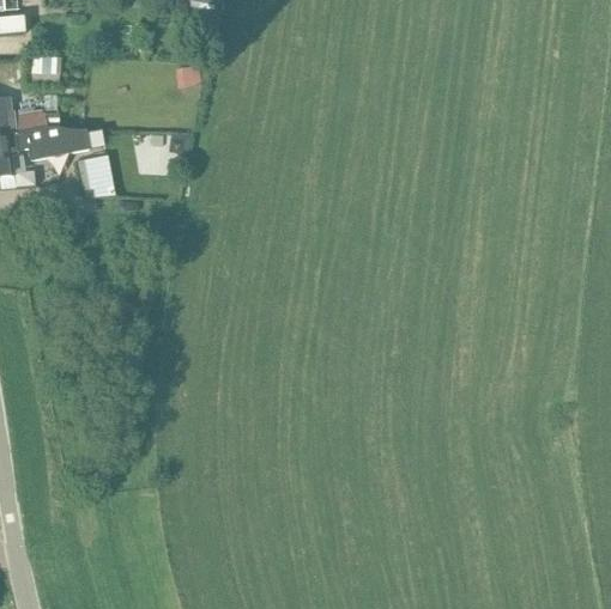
[(0,17),(0,10),(6,10),(5,0),(0,0),(0,32),(22,32),(22,17),(0,17)]
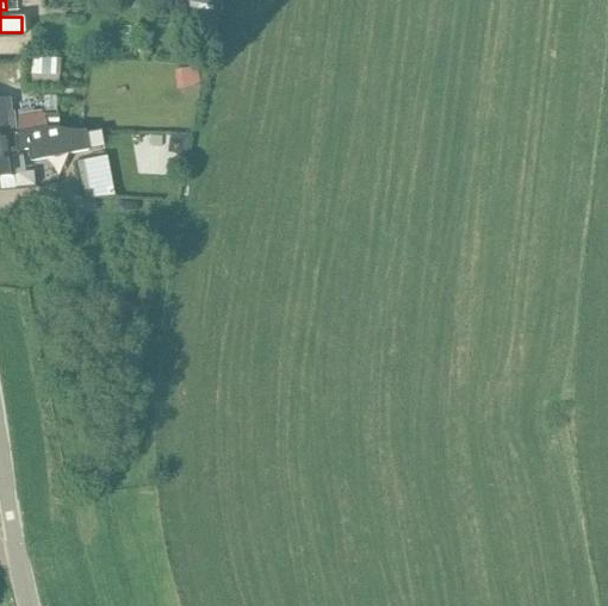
[(31,56),(31,80),(61,80),(61,56),(31,56)]
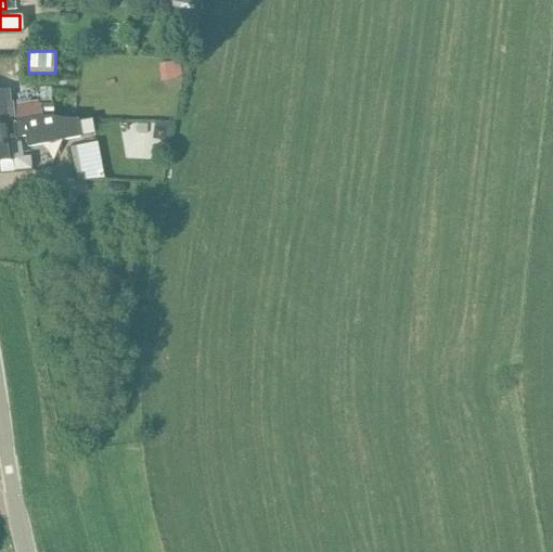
[(161,61),(164,78),(183,76),(181,58),(161,61)]
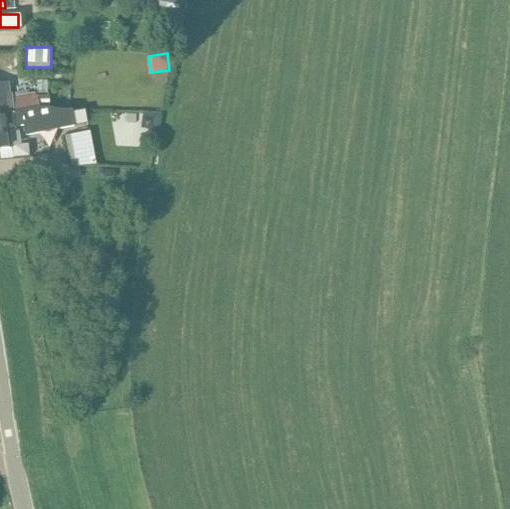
[(0,113),(51,107),(51,105),(51,93),(38,94),(38,91),(14,94),(13,91),(11,91),(10,79),(0,80),(0,113)]
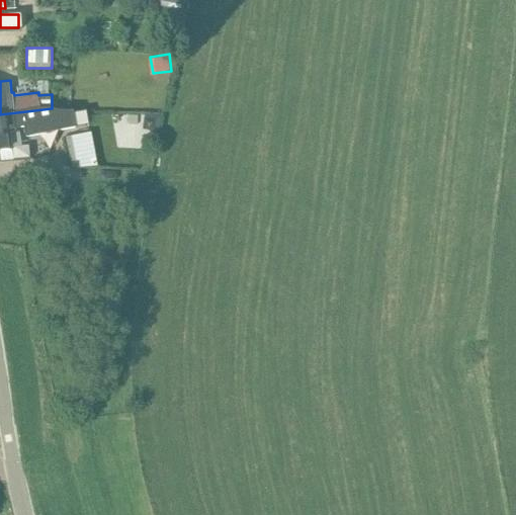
[(52,108),(0,114),(0,148),(12,147),(10,131),(16,130),(16,126),(26,124),(28,135),(47,132),(46,130),(77,124),(74,109),(64,110),(52,106),(52,108)]
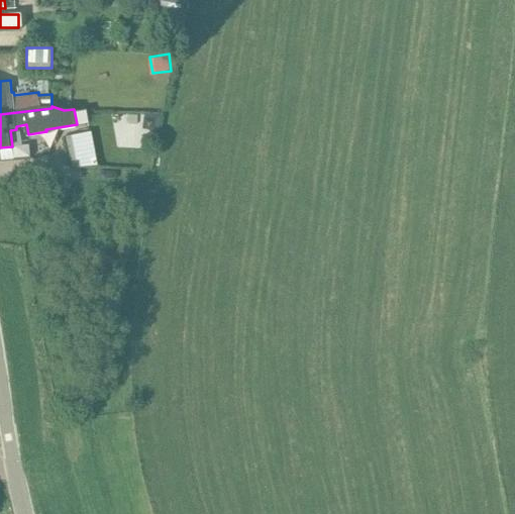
[(121,110),(120,139),(142,141),(144,112),(121,110)]
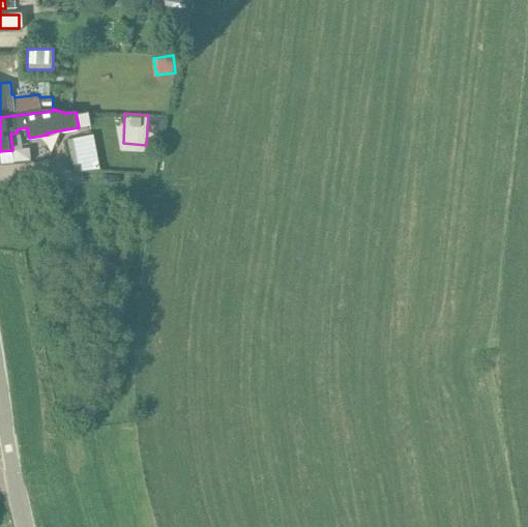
[(85,168),(98,165),(92,133),(79,136),(85,168)]
